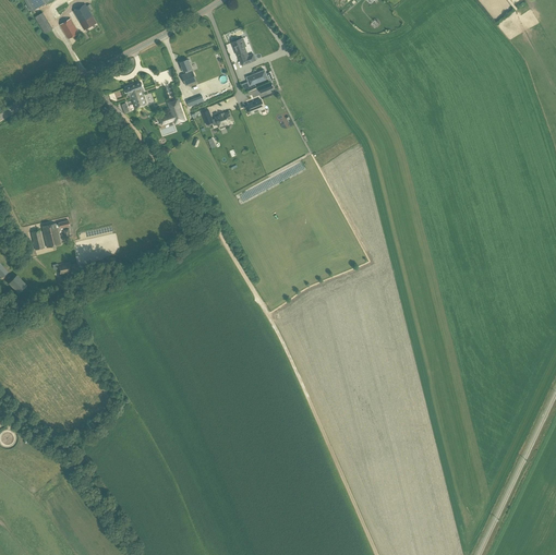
[(83,1),(71,8),(82,27),(94,20),(87,8),(91,5),(88,1),(84,3),(83,1)]
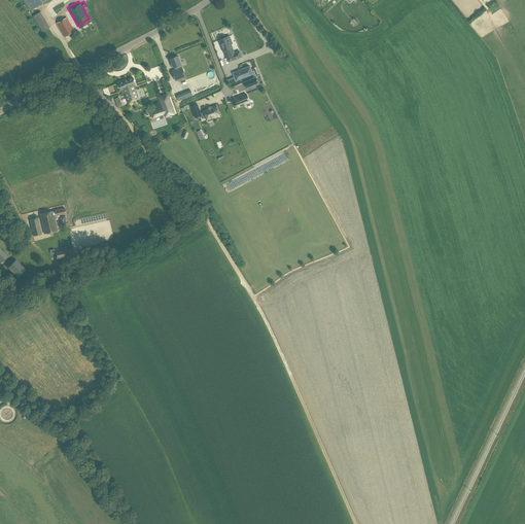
[(92,4),(85,8),(90,14),(96,11),(92,4)]
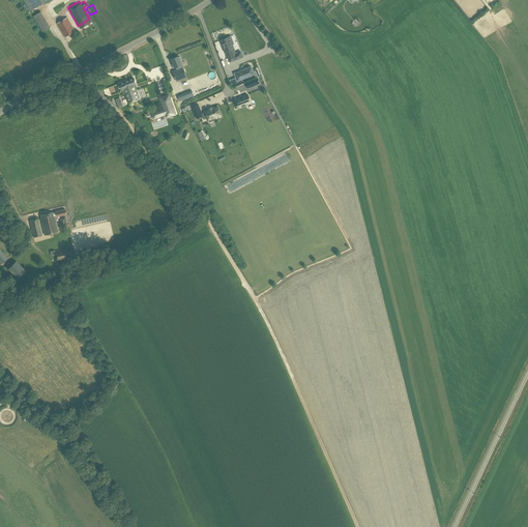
[(45,10),(48,15),(54,10),(51,6),(45,10)]
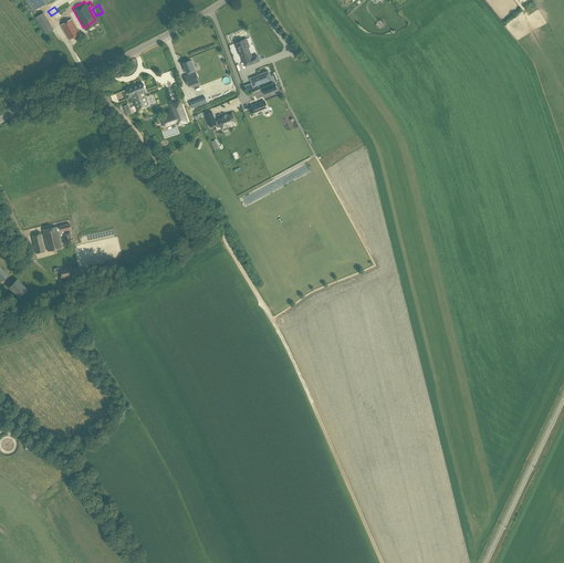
[(41,10),(33,14),(43,30),(51,25),(41,10)]
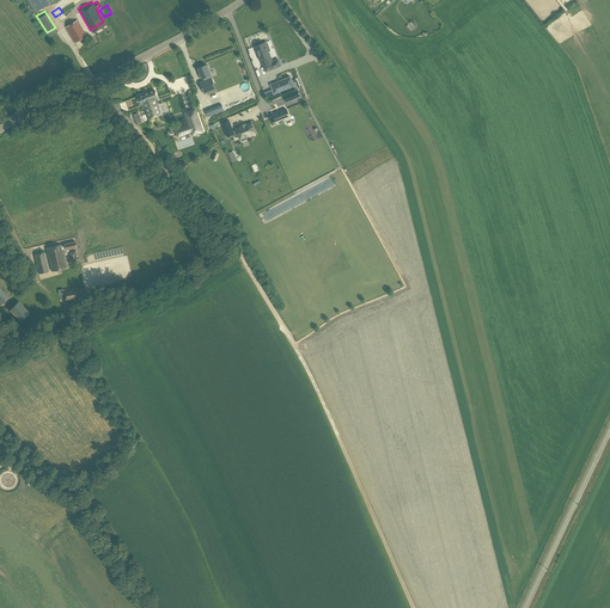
[(75,17),(63,24),(73,40),(85,34),(75,17)]
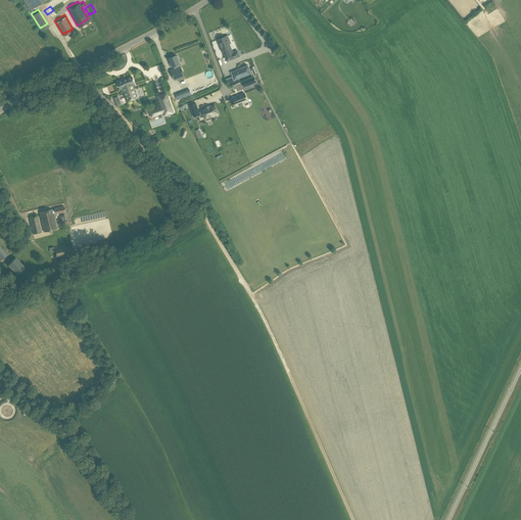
[(224,33),(215,37),(220,48),(221,48),(223,53),(229,51),(231,56),(238,53),(235,47),(230,49),(229,45),(227,41),(229,40),(229,39),(228,36),(226,37),(224,33)]
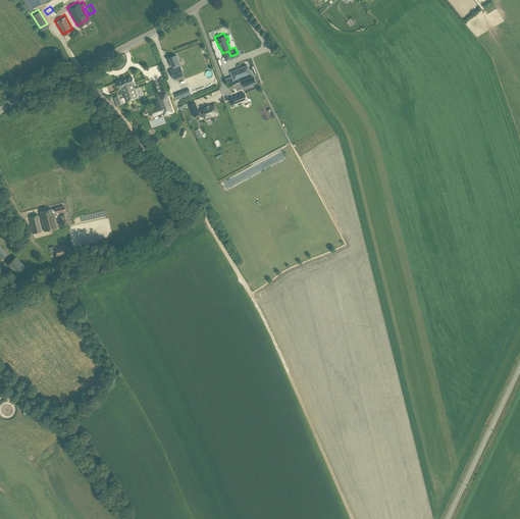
[(173,53),(166,55),(170,64),(171,63),(172,66),(168,67),(172,78),(182,73),(177,63),(177,64),(176,61),(177,61),(173,53)]
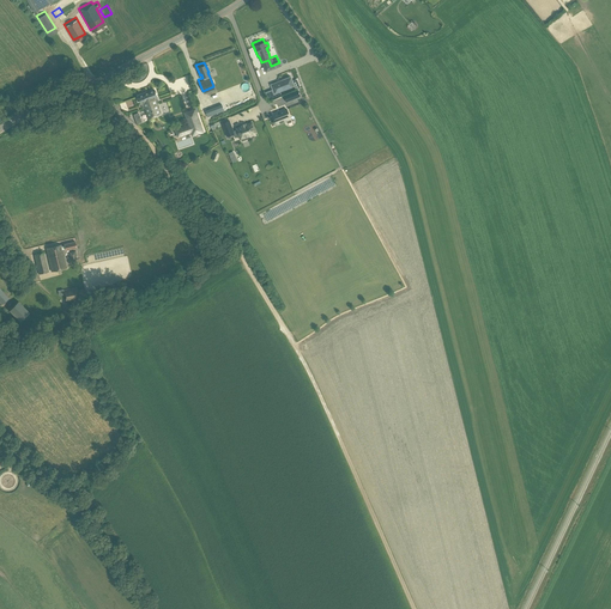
[(315,81),(312,71),(304,73),(308,84),(315,81)]
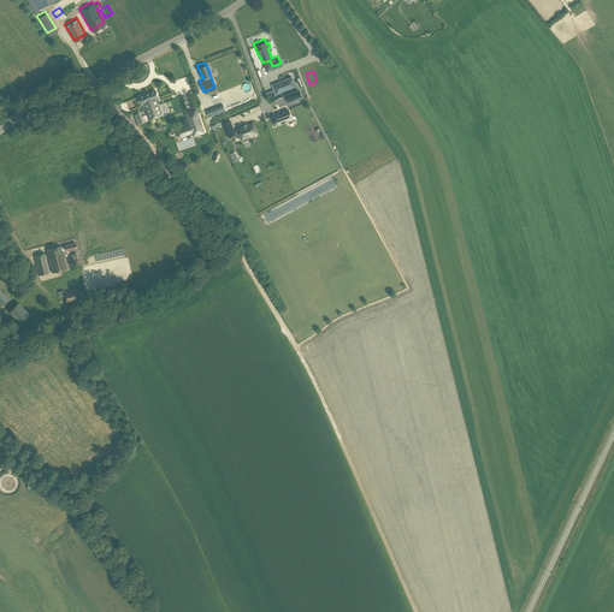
[(294,83),(290,75),(270,82),(273,90),(294,83)]
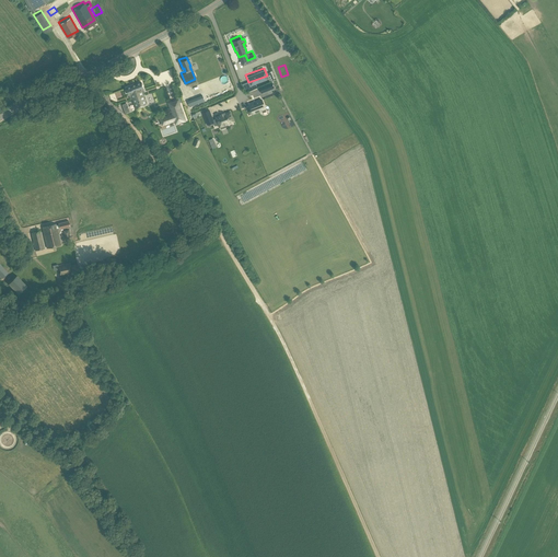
[(139,79),(124,85),(128,97),(129,96),(132,107),(147,101),(140,82),(140,81),(140,80),(139,80),(139,79)]
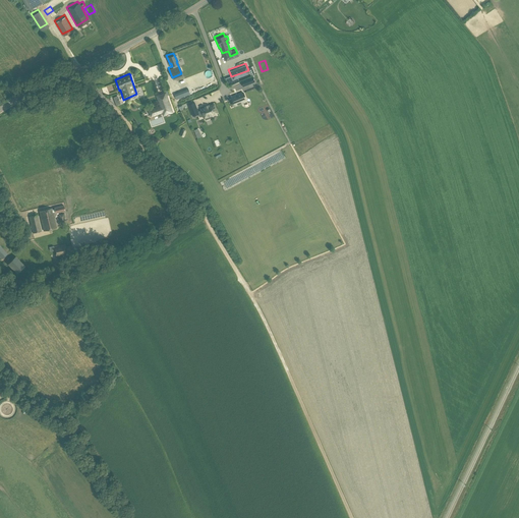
[(253,79),(250,73),(240,77),(242,83),(253,79)]
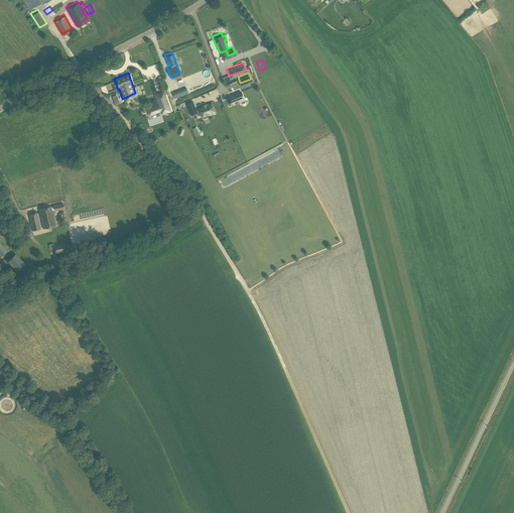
[(168,108),(165,99),(162,89),(153,92),(157,102),(151,104),(153,110),(159,108),(159,111),(168,108)]
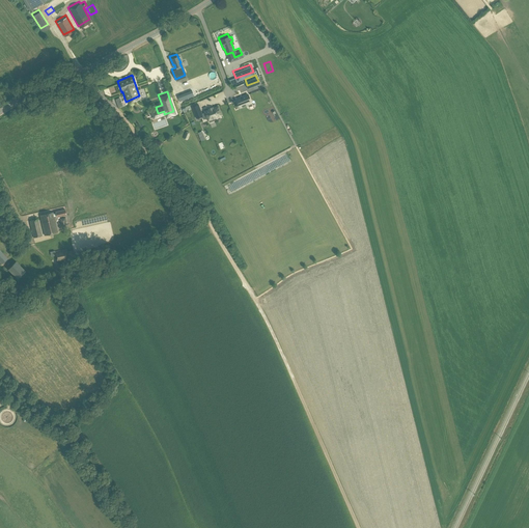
[(247,99),(249,98),(246,91),(234,96),(235,99),(234,99),(237,105),(248,101),(247,99)]
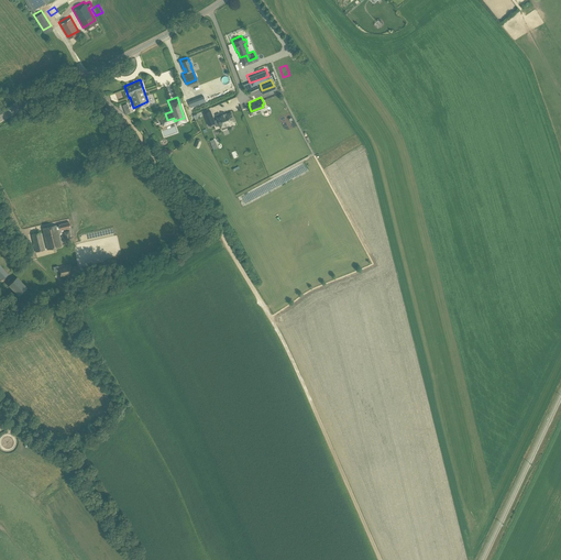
[(153,118),(151,108),(144,109),(146,120),(153,118)]
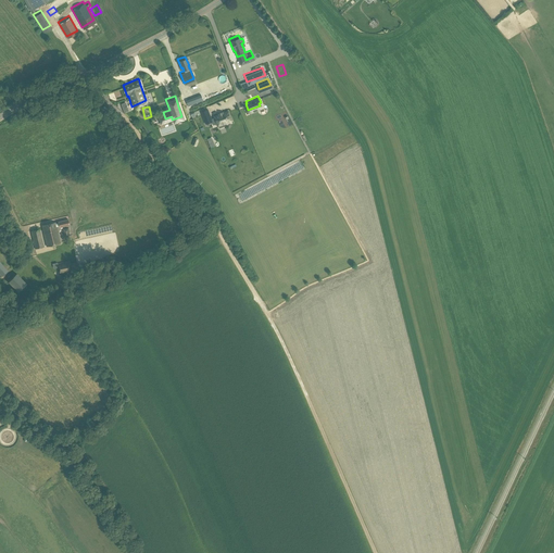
[(229,117),(226,109),(212,114),(213,115),(210,116),(205,107),(199,109),(203,121),(210,118),(211,122),(215,121),(215,122),(222,120),(222,121),(229,117)]
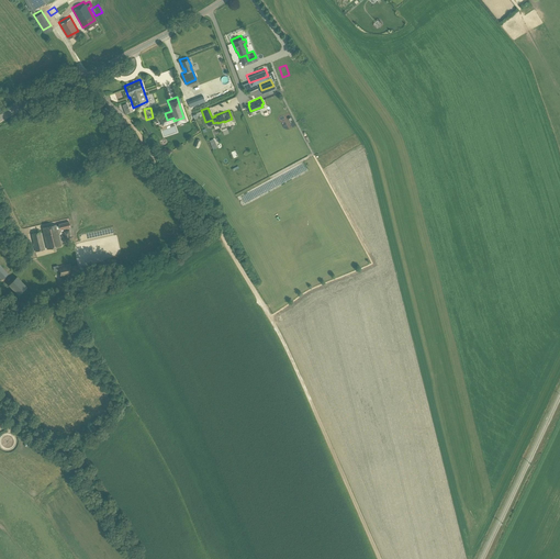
[(54,222),(40,225),(45,246),(58,243),(55,226),(57,225),(57,226),(68,224),(66,219),(56,221),(56,222),(54,223),(54,222)]
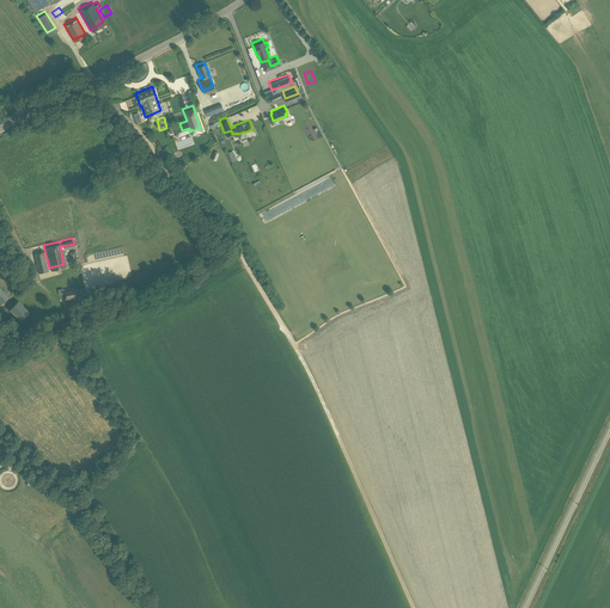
[(41,249),(31,251),(36,270),(46,268),(41,249)]
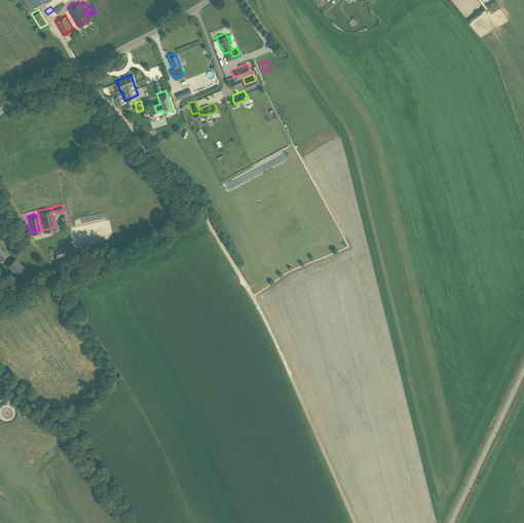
[(262,238),(257,243),(259,248),(265,244),(262,238)]
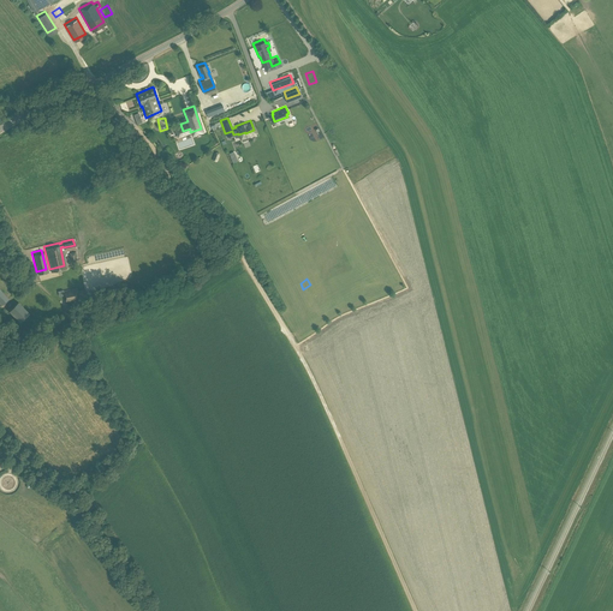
[(75,285),(61,287),(64,300),(78,298),(75,285)]
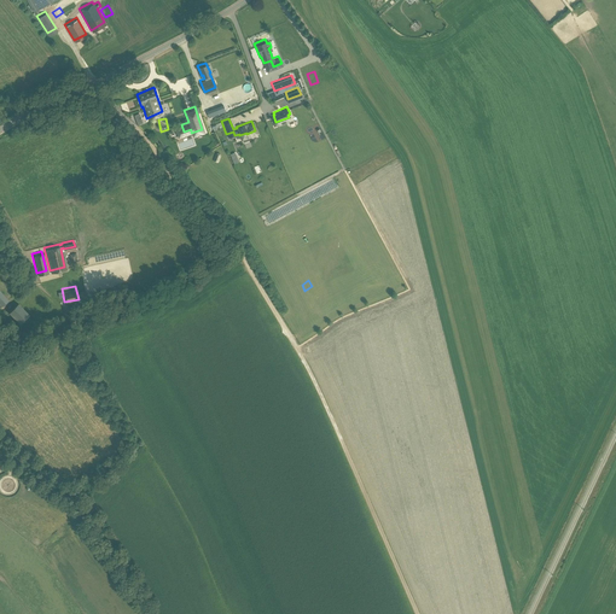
[(16,300),(6,309),(17,320),(27,310),(16,300)]
